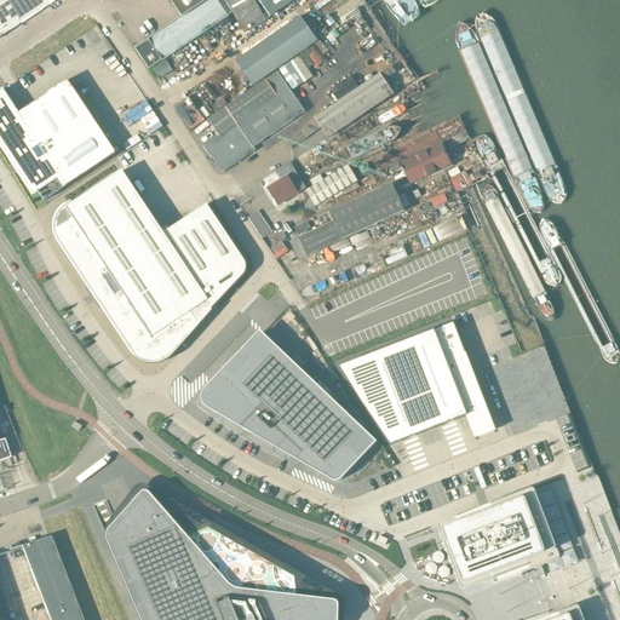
[(0,0),(0,36),(47,6),(44,0),(0,0)]
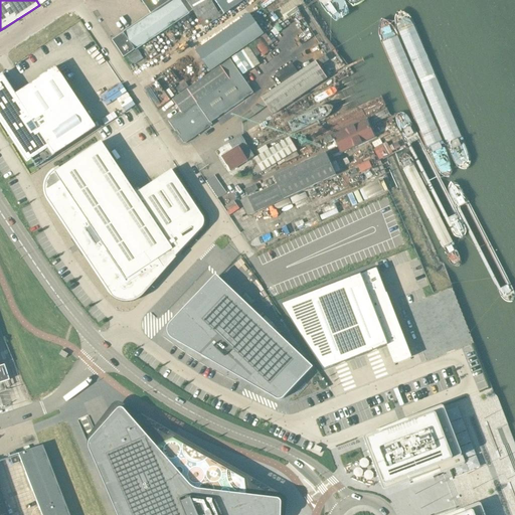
[(142,0),(151,14),(125,32),(113,40),(124,57),(193,10),(185,0),(142,0)]
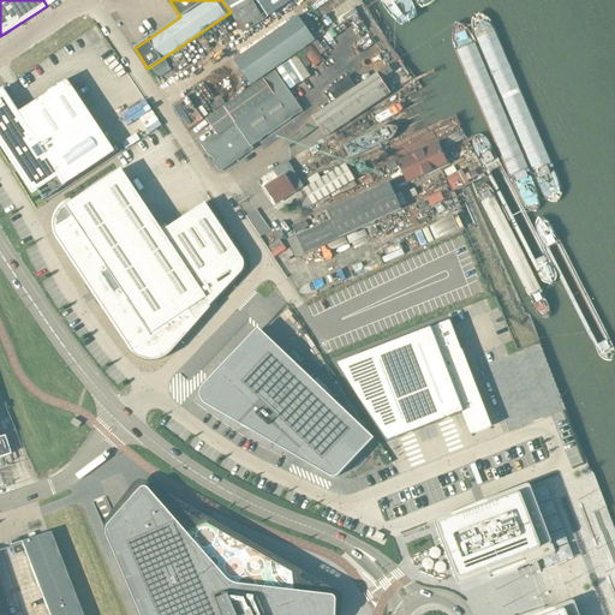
[(224,0),(243,33),(263,21),(292,0),(256,0),(266,12),(261,16),(251,0),(224,0)]
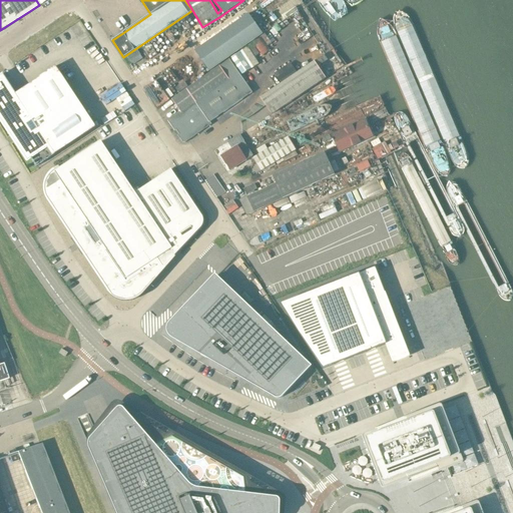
[(263,34),(248,14),(195,51),(209,70),(263,34)]
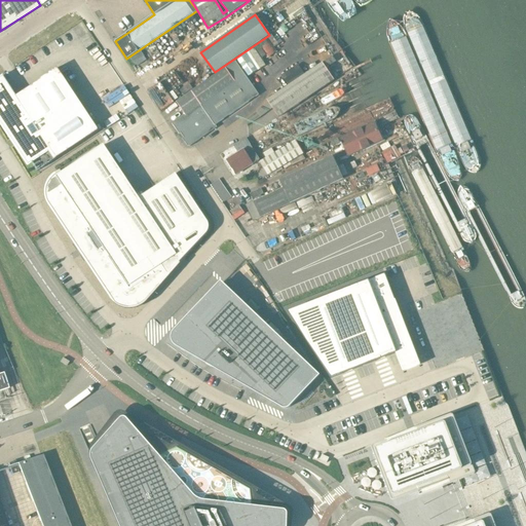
[(267,38),(258,44),(268,58),(277,51),(267,38)]
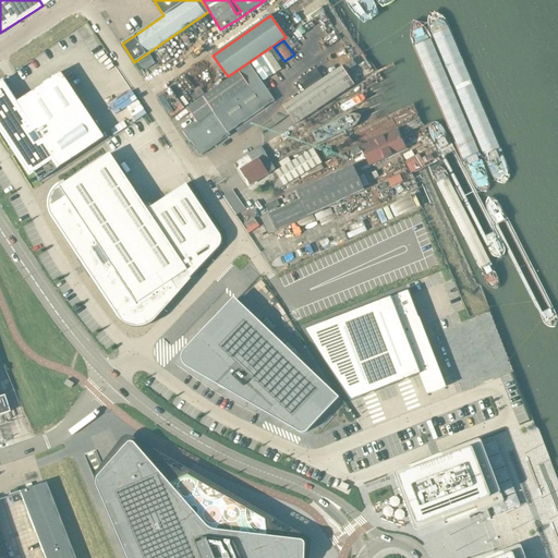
[(281,70),(269,51),(251,63),(263,82),(281,70)]
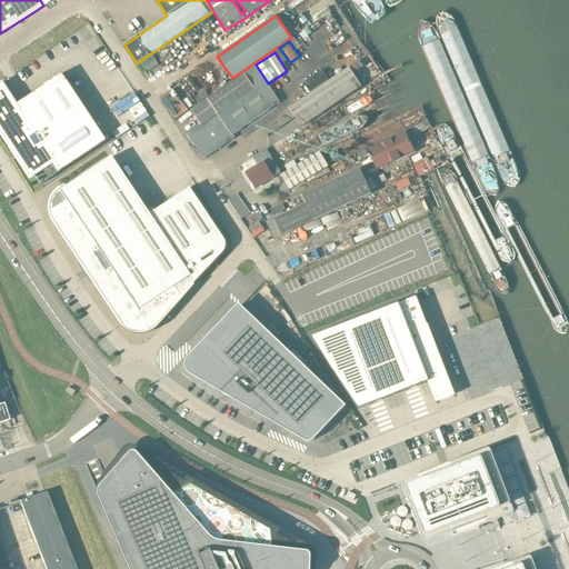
[(153,55),(141,62),(146,68),(157,60),(153,55)]
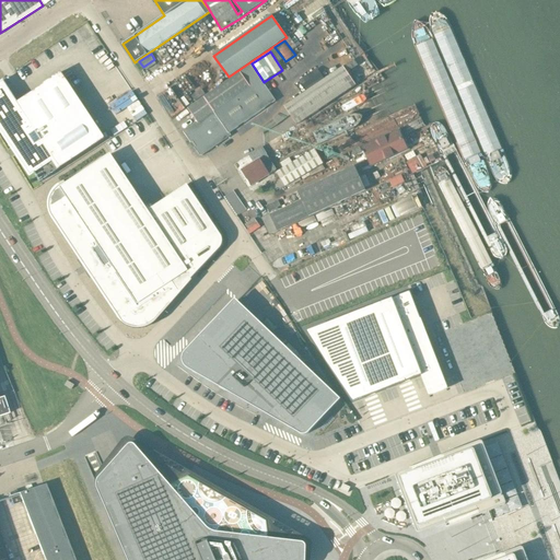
[(353,60),(343,67),(284,107),(286,108),(260,130),(264,135),(291,115),(298,125),(356,85),(347,72),(358,66),(353,60)]
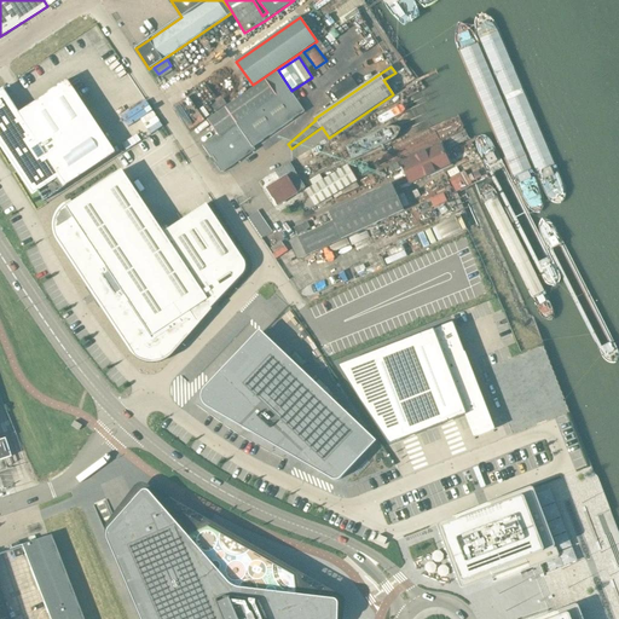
[(277,71),(265,80),(276,96),(236,123),(225,108),(207,120),(218,136),(202,145),(220,172),(224,172),(255,150),(254,146),(305,111),(277,71)]
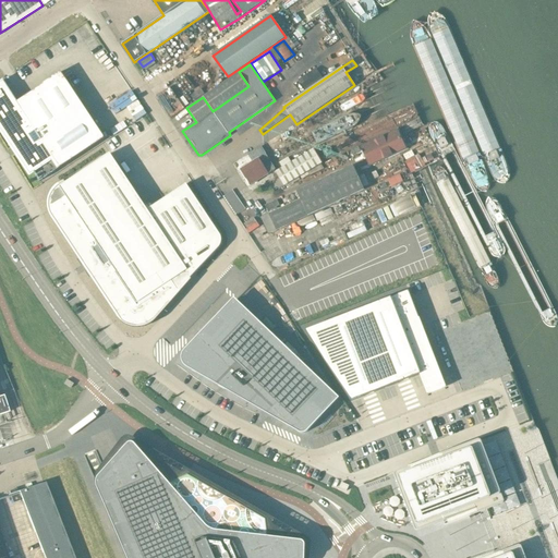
[(300,80),(305,89),(322,79),(316,69),(300,80)]
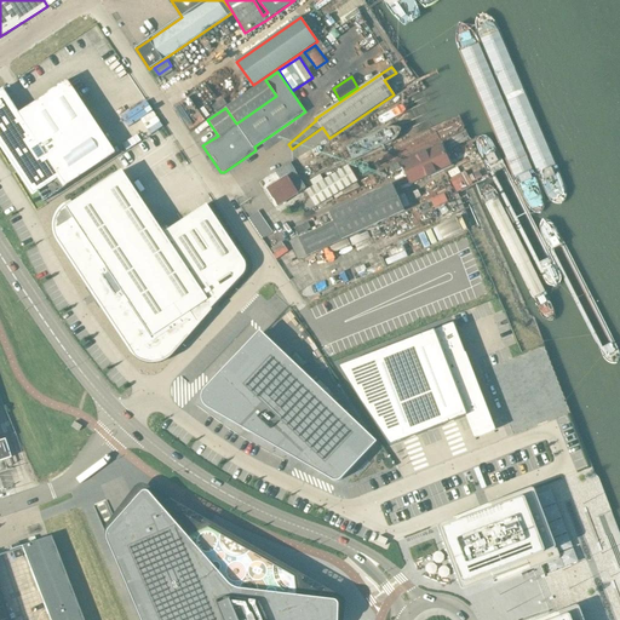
[(0,90),(0,147),(32,195),(35,191),(42,202),(116,154),(68,80),(16,114),(0,90)]
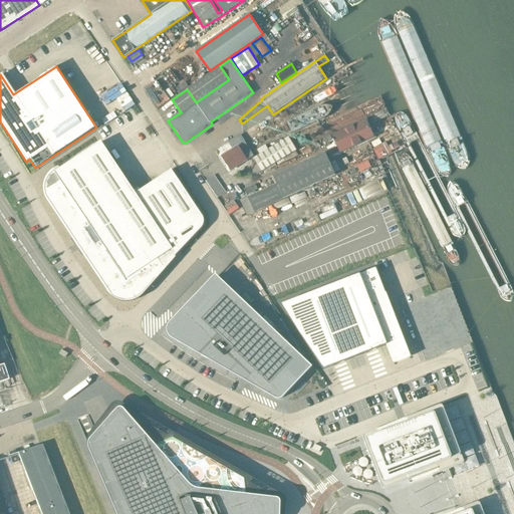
[(220,66),(187,89),(196,102),(229,79),(220,66)]
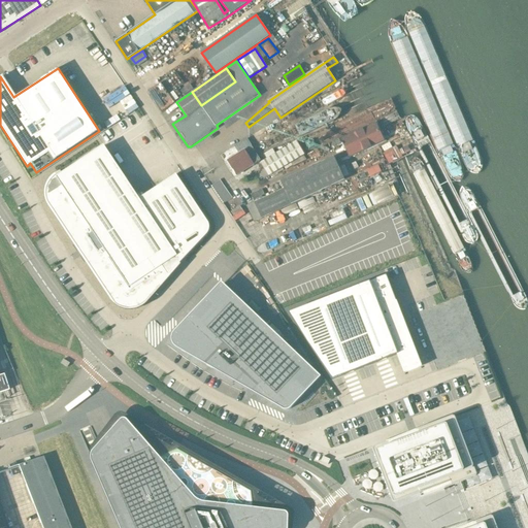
[(195,88),(191,83),(183,89),(186,94),(195,88)]
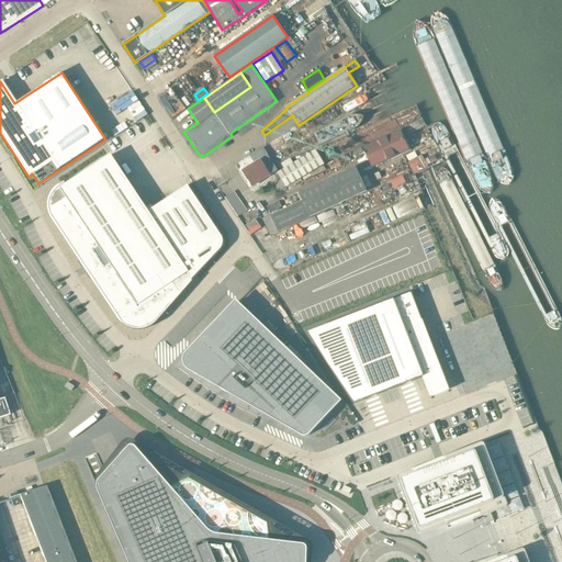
[(408,149),(401,132),(366,149),(373,166),(408,149)]
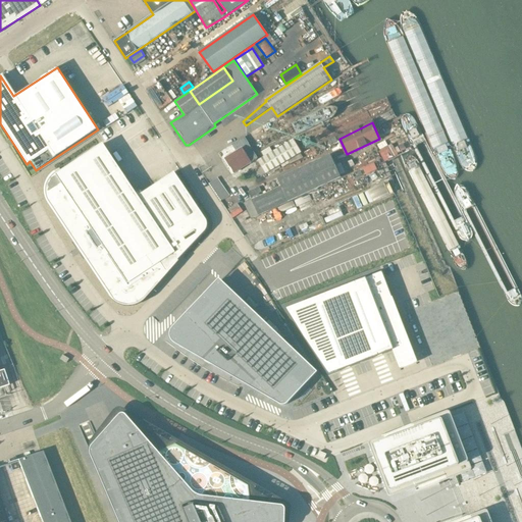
[(231,145),(237,152),(224,159),(233,173),(258,159),(244,138),(231,145)]
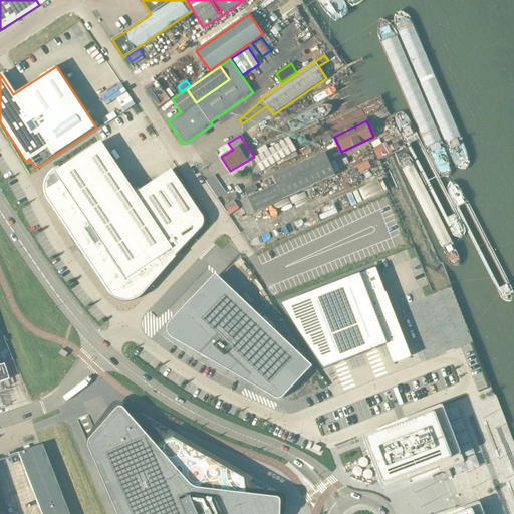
[(289,139),(254,160),(261,172),(296,151),(289,139)]
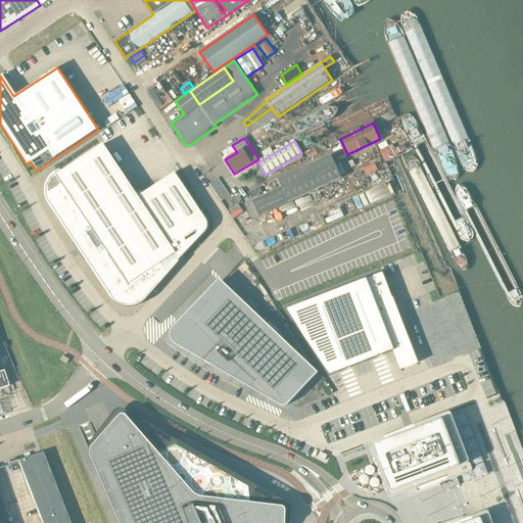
[(79,250),(80,250),(80,251),(81,251),(82,251),(83,251),(111,295),(112,295),(112,296),(113,297),(114,298),(115,299),(116,299),(116,300),(117,300),(117,301),(119,301),(120,301),(120,302),(121,302),(122,302),(123,303),(124,303),(125,303),(126,303),(127,304),(128,304),(129,304),(130,304),(130,303),(131,303),(132,303),(133,303),(134,303),(135,303),(135,302),(136,302),(137,302),(138,301),(139,301),(140,300),(141,299),(142,298),(143,298),(204,233),(205,233),(205,232),(206,231),(206,230),(206,229),(207,229),(207,228),(207,227),(207,226),(207,225),(207,224),(207,223),(206,223),(206,222),(206,221),(205,220),(175,173),(138,197),(103,144),(56,176),(55,176),(54,177),(53,178),(52,179),(52,180),(51,180),(51,181),(50,181),(50,182),(50,183),(49,183),(49,184),(49,185),(48,186),(48,187),(48,188),(48,189),(48,190),(48,191),(48,192),(48,193),(48,194),(48,195),(48,196),(48,197),(49,198),(49,199),(49,200),(50,201),(50,202),(51,203),(80,247),(79,247),(79,248),(79,249),(79,250)]
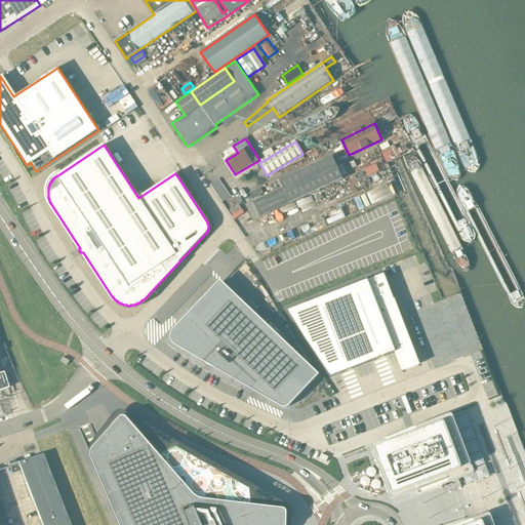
[(259,217),(258,217),(341,179),(331,156),(279,180),(282,188),(245,205),(250,217),(250,216),(251,219),(255,219),(259,217)]
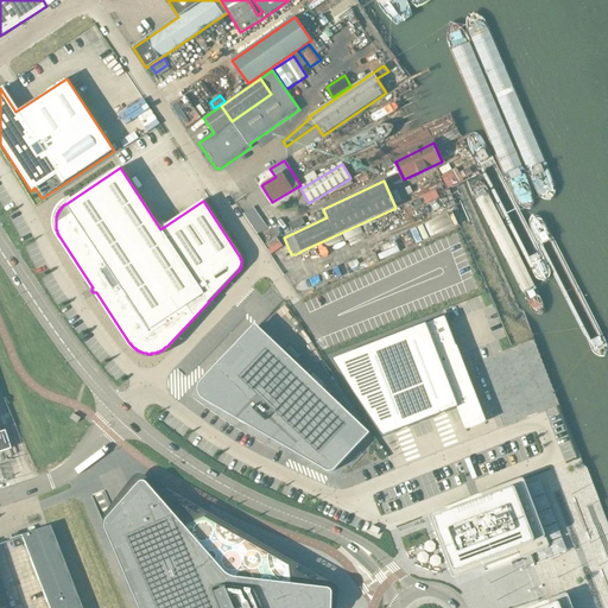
[(445,316),(331,360),(382,437),(411,426),(429,419),(457,409),(463,423),(466,430),(486,422),(483,415),(447,322),(445,316)]
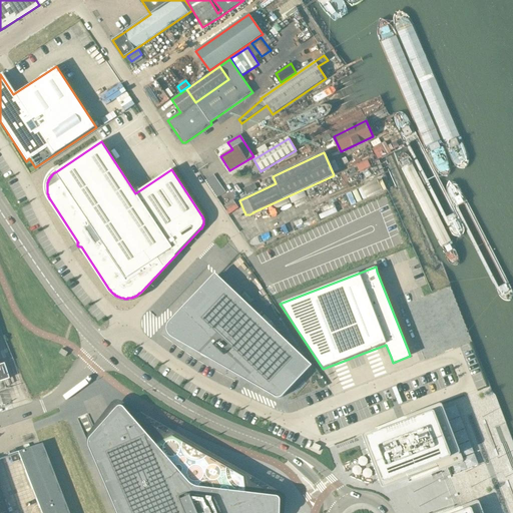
[(167,327),(166,329),(166,331),(167,333),(168,334),(169,336),(170,337),(172,339),(208,360),(208,359),(239,377),(245,370),(274,397),(275,398),(276,398),(277,399),(279,399),(280,399),(281,398),(282,398),(283,397),(301,377),(312,366),(217,276),(215,277),(177,318),(175,319),(173,318),(169,322),(168,324),(167,325),(167,327)]
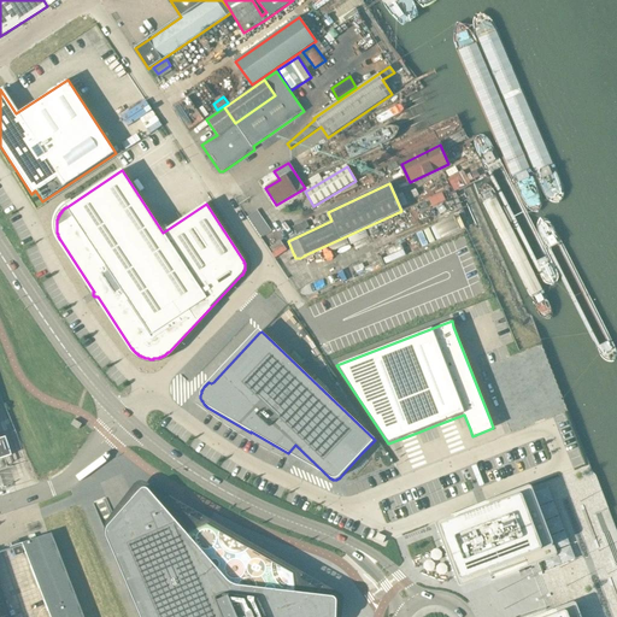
[(435,524),(435,526),(436,526),(438,529),(452,566),(456,579),(457,581),(458,583),(458,585),(459,586),(460,587),(470,583),(474,582),(481,580),(482,580),(507,569),(510,574),(547,559),(553,557),(556,557),(556,556),(557,556),(557,554),(557,553),(554,547),(550,533),(534,493),(533,488),(532,488),(532,487),(530,487),(529,487),(491,501),(442,519),(438,522),(436,522),(436,523),(435,523),(435,524)]
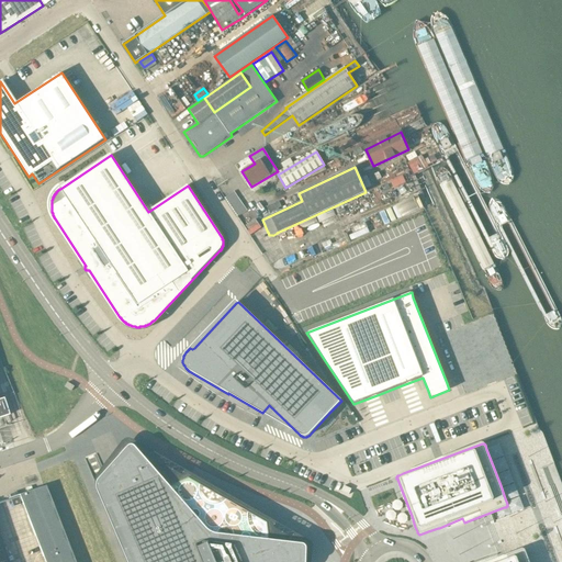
[(98,484),(97,486),(98,487),(98,490),(98,492),(111,520),(127,561),(306,561),(307,550),(307,549),(307,548),(307,547),(306,547),(305,546),(305,544),(304,544),(303,544),(289,542),(289,541),(288,541),(288,540),(287,540),(287,539),(285,539),(284,539),(283,539),(283,540),(282,541),(282,542),(269,540),(269,539),(267,524),(189,480),(171,487),(169,485),(164,478),(152,483),(141,458),(145,456),(136,447),(135,447),(135,446),(134,446),(133,446),(132,446),(131,446),(130,446),(130,447),(128,447),(122,456),(100,480),(99,481),(98,482),(98,484)]
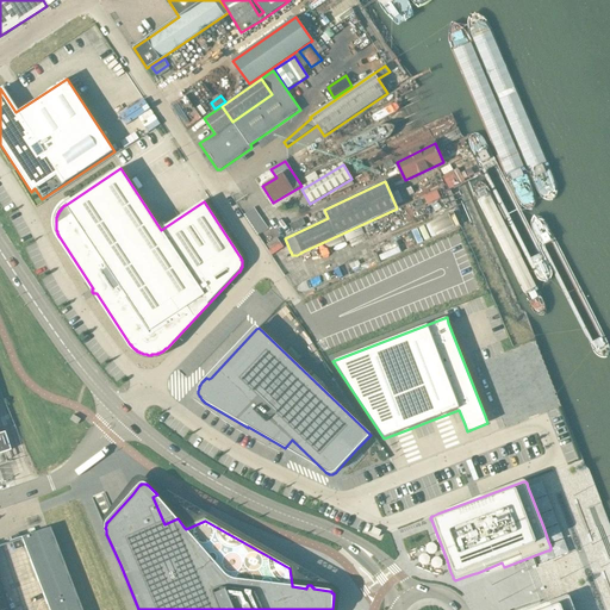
[(373,528),(371,533),(379,537),(381,531),(373,528)]
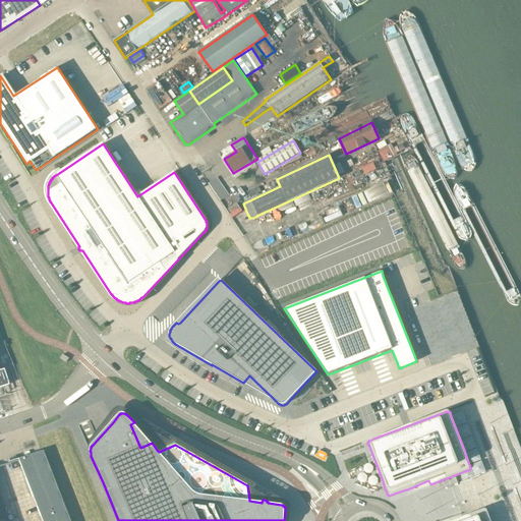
[(8,460),(12,471),(18,469),(18,466),(19,466),(41,520),(68,520),(42,452),(16,460),(15,458),(8,460)]
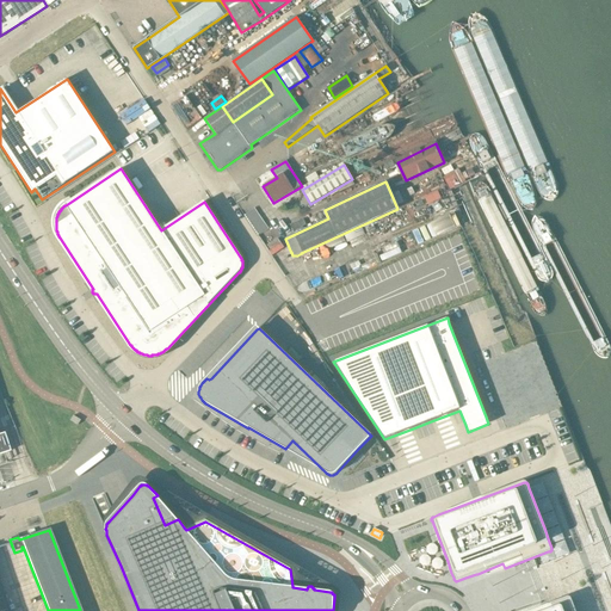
[(575,610),(571,599),(571,598),(569,597),(568,597),(557,602),(531,610),(524,610),(524,609),(517,610),(575,610)]
